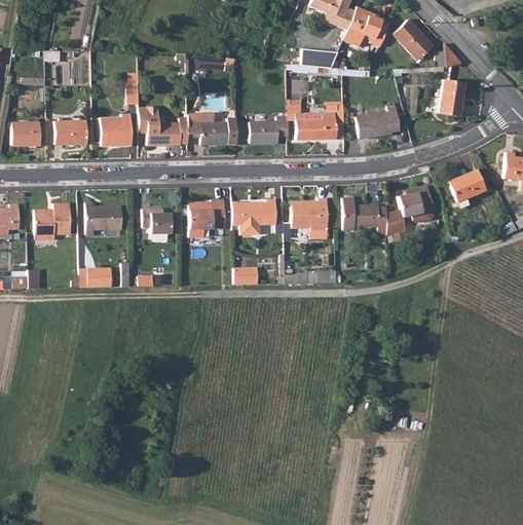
[(325,21),(348,31),(356,11),(357,11),(349,8),(351,0),(313,0),(310,6),(328,13),(325,21)]
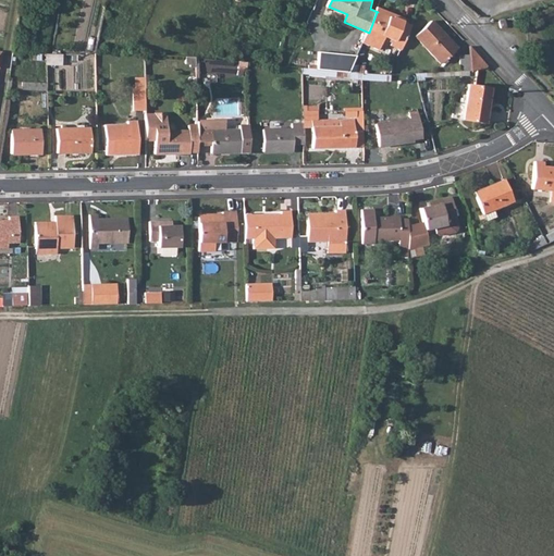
[(393,20),(394,17),(404,22),(405,20),(379,8),(378,11),(378,12),(377,12),(393,20)]
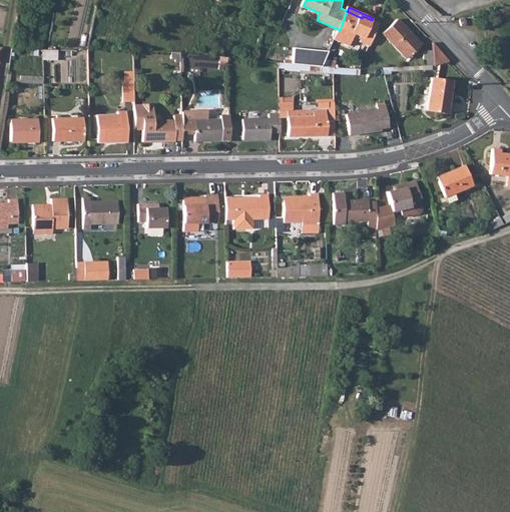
[(380,27),(371,22),(372,20),(363,16),(362,18),(347,11),(340,30),(338,33),(335,41),(350,47),(355,35),(363,39),(361,43),(371,47),(380,27)]
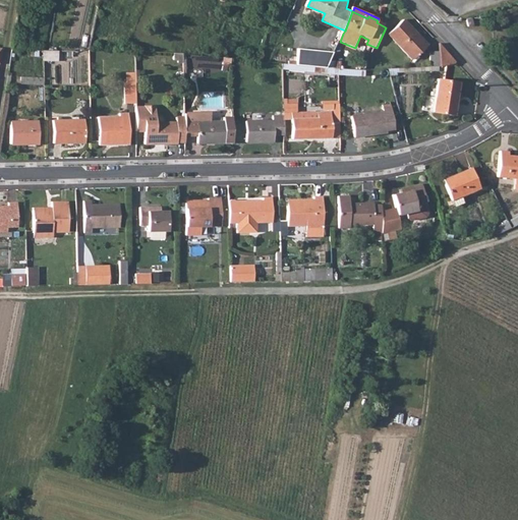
[(429,47),(406,20),(391,35),(414,60),(429,47)]
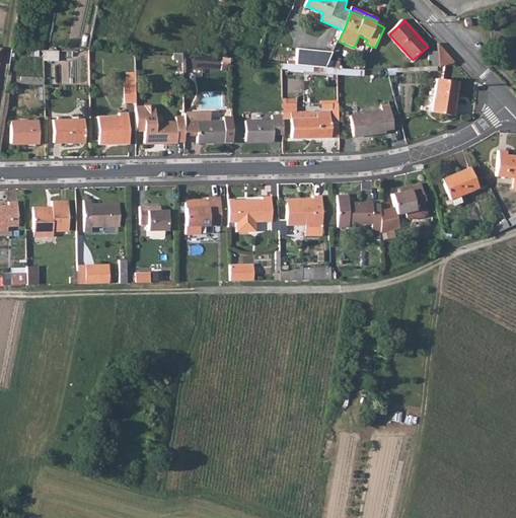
[(440,52),(440,66),(456,64),(439,44),(440,52)]
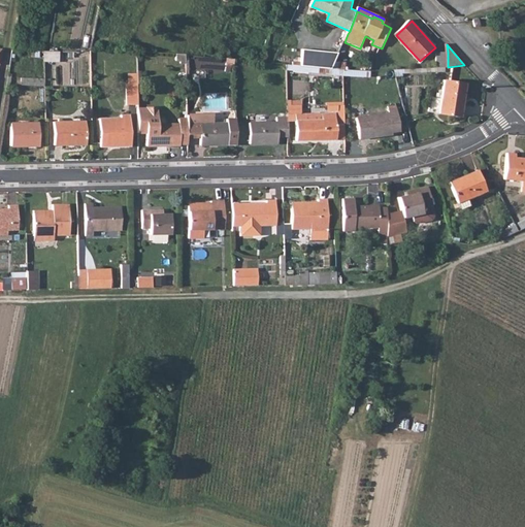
[(304,51),(302,67),(332,70),(338,55),(304,51)]
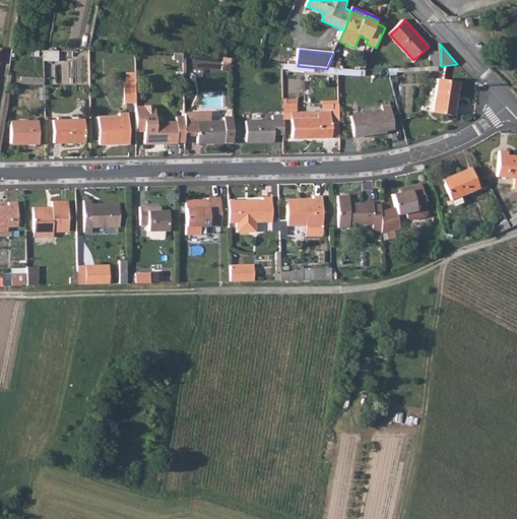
[(45,52),(44,60),(58,62),(59,53),(45,52)]
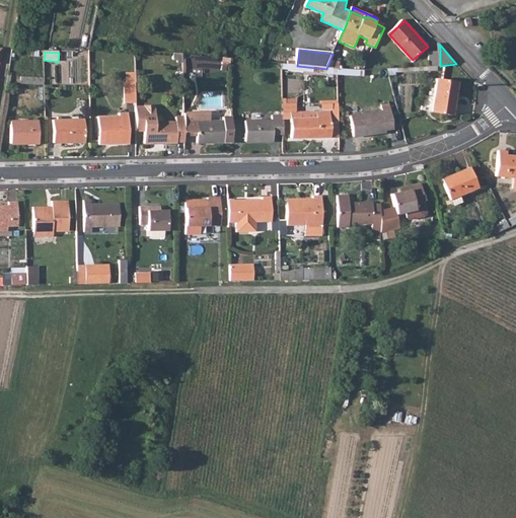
[(430,67),(440,66),(440,52),(430,53),(430,67)]
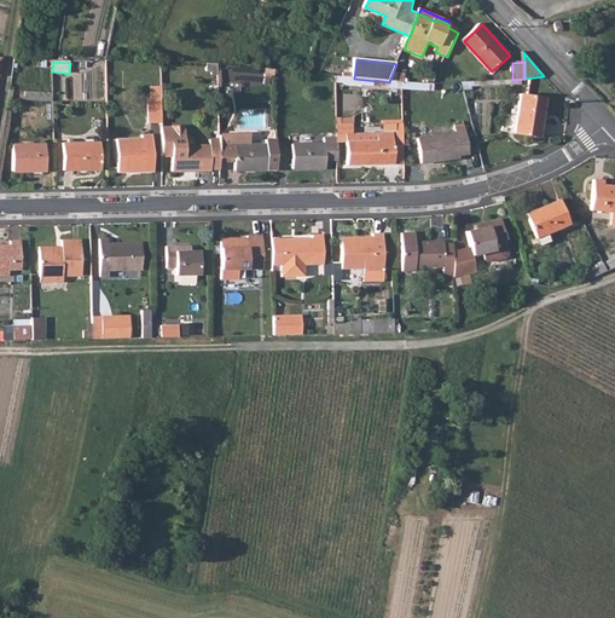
[(539,139),(547,102),(523,96),(515,133),(539,139)]
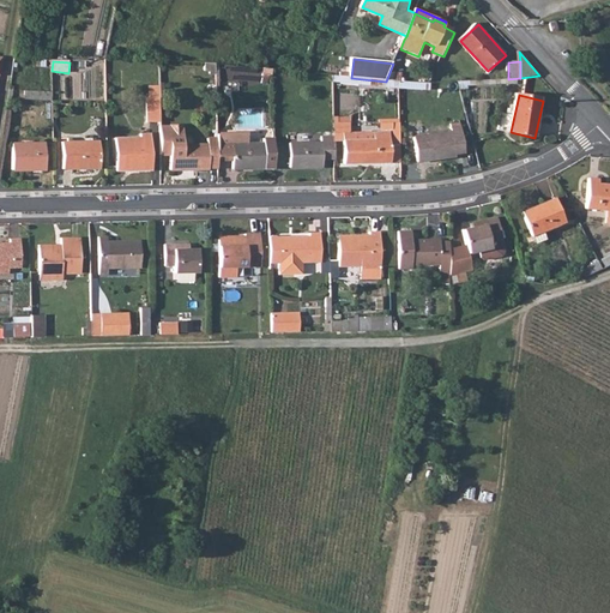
[(148,103),(148,127),(159,127),(159,103),(148,103)]
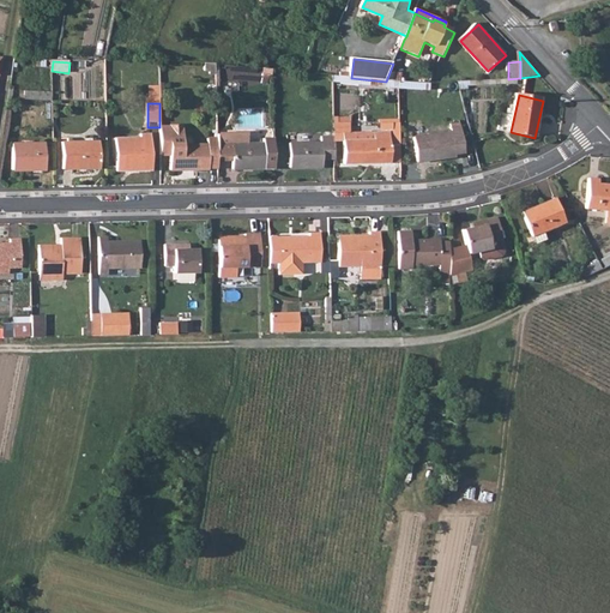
[(159,127),(159,156),(169,156),(169,170),(206,170),(206,169),(217,169),(217,162),(217,157),(217,140),(206,140),(206,146),(182,146),(182,127),(159,127)]
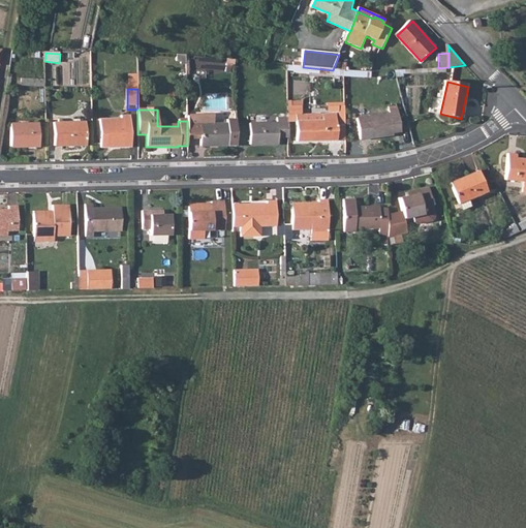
[(390,114),(390,116),(358,120),(361,140),(393,136),(392,133),(399,133),(397,113),(390,114)]
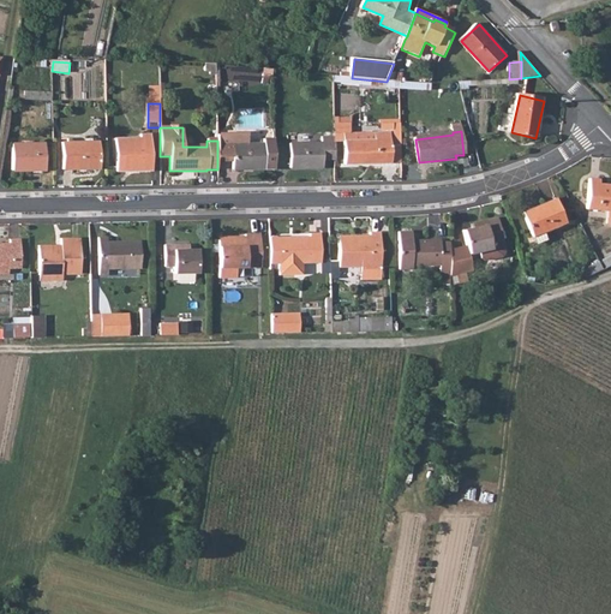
[(217,158),(232,158),(232,162),(232,170),(274,170),(274,142),(264,142),(264,147),(246,147),(246,135),(217,136),(217,141),(217,158)]
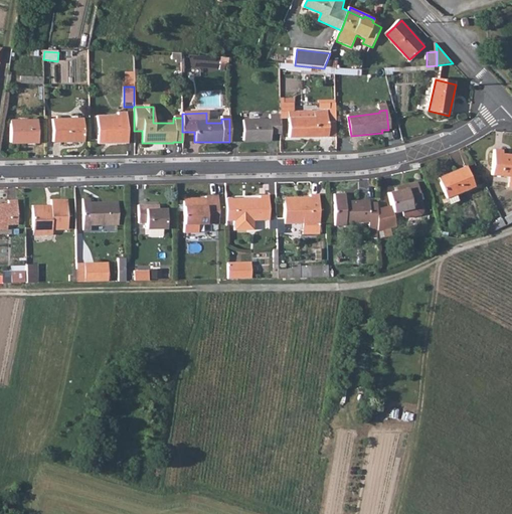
[(304,113),(304,119),(288,120),(289,139),(327,139),(327,125),(327,113),(304,113)]
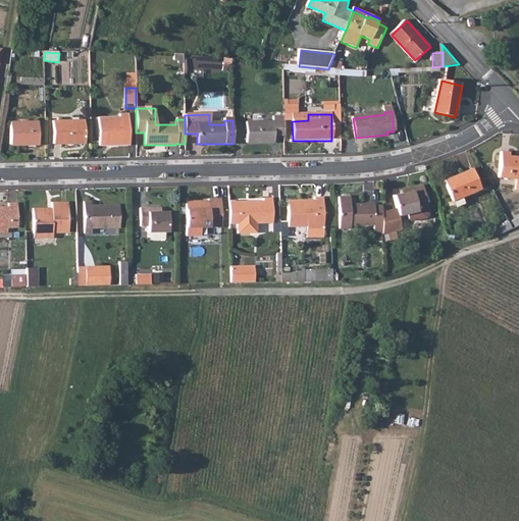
[(118,119),(97,119),(97,147),(127,147),(127,115),(118,115),(118,119)]
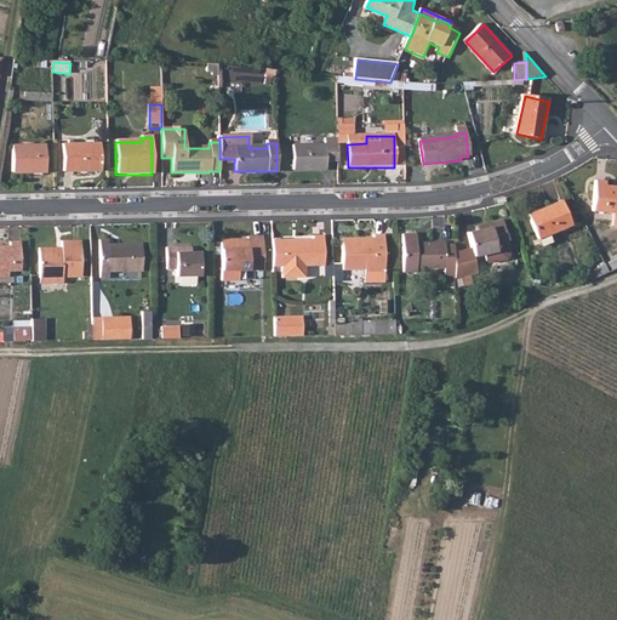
[(324,171),(325,164),(337,163),(337,141),(324,142),(324,147),(292,148),(292,171),(324,171)]
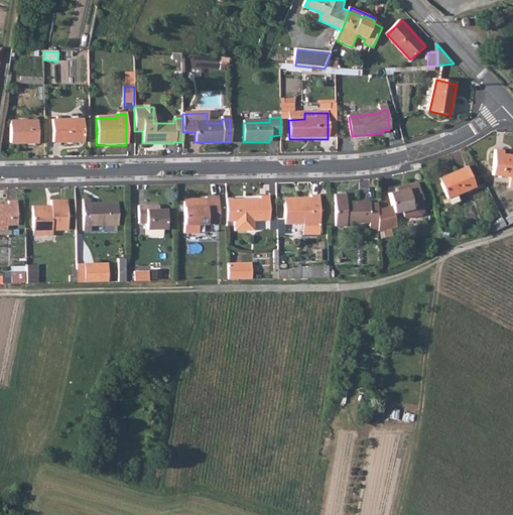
[(82,121),(50,121),(51,144),(82,143),(82,121)]
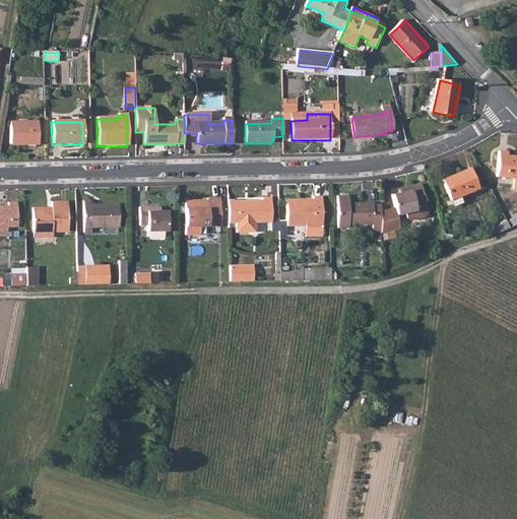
[(38,145),(37,125),(9,125),(10,146),(38,145)]
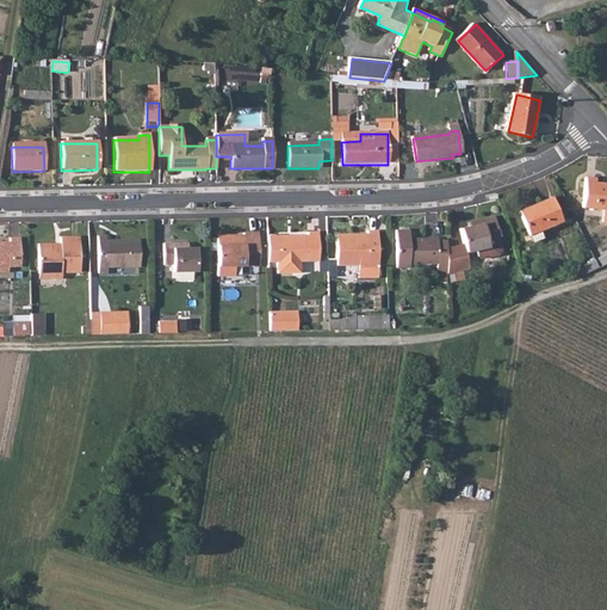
[(398,165),(398,147),(388,148),(388,165),(398,165)]
